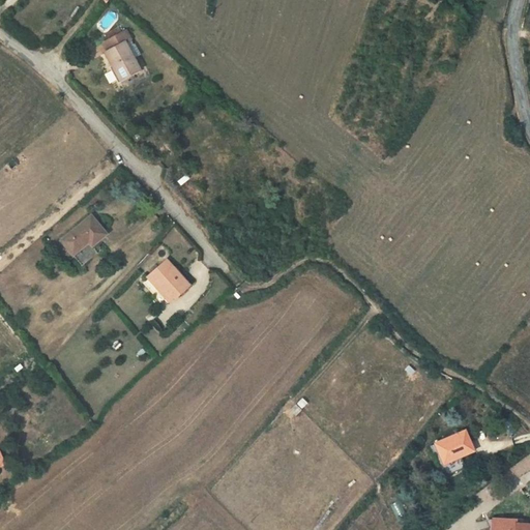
[(106,34),(109,39),(121,33),(118,28),(106,34)]
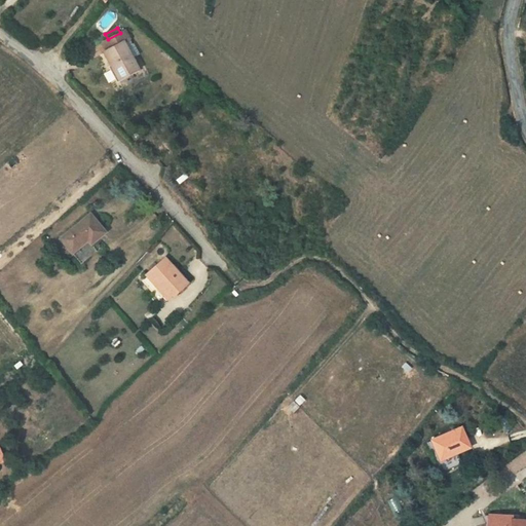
[(108,50),(104,52),(118,78),(138,68),(133,58),(123,42),(129,39),(125,30),(120,33),(108,39),(103,42),(108,50)]
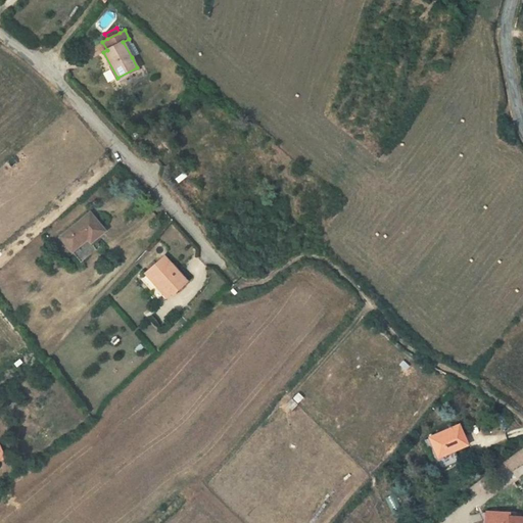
[(132,44),(129,39),(123,42),(132,57),(138,53),(133,43),(132,44)]
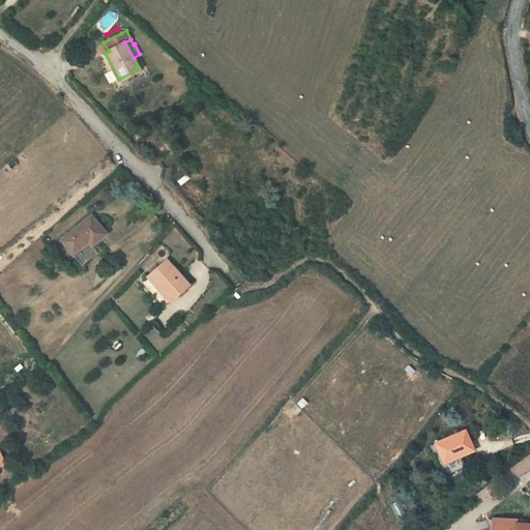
[(176,131),(171,137),(174,141),(179,135),(176,131)]
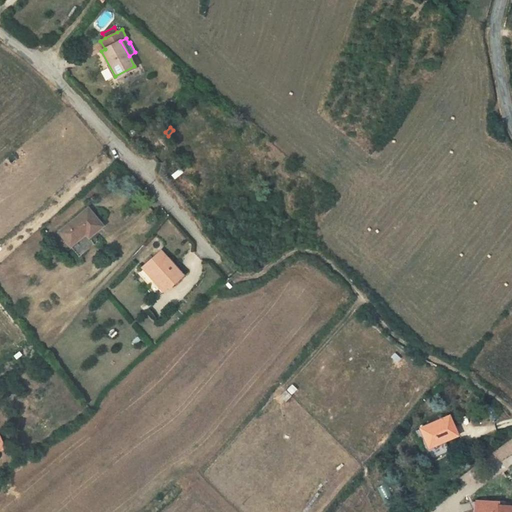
[(12,164),(17,159),(12,153),(6,158),(12,164)]
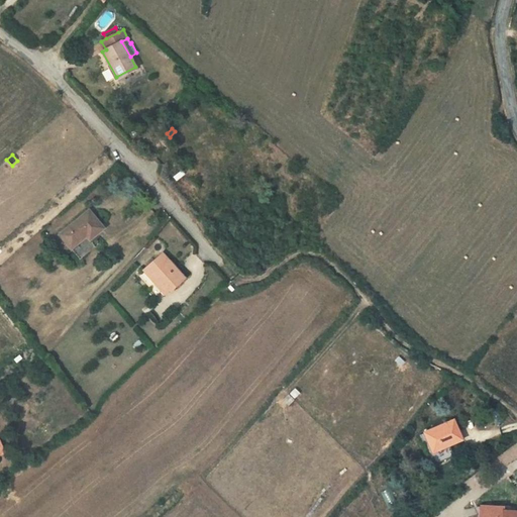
[(89,251),(80,241),(87,235),(90,239),(103,228),(89,211),(60,235),(80,259),(89,251)]
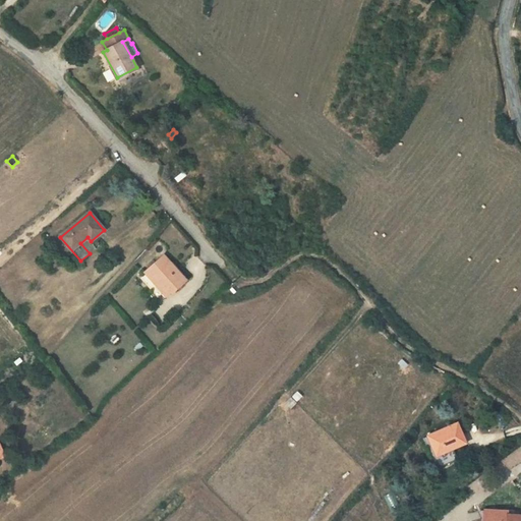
[(97,248),(91,241),(88,237),(80,243),(90,253),(97,248)]
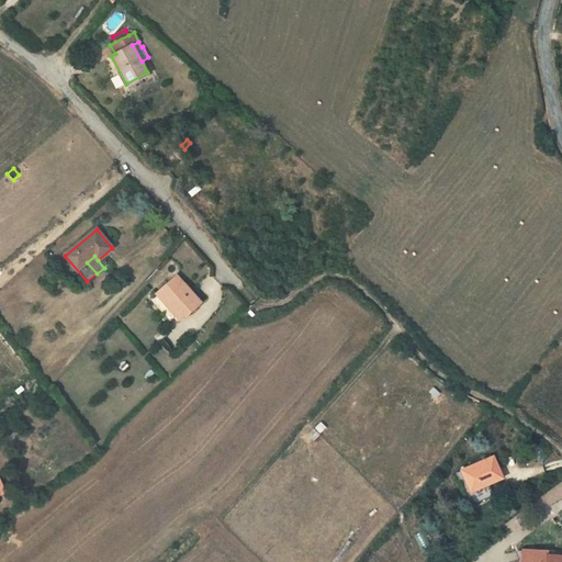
[(177,277),(152,300),(156,304),(161,299),(177,315),(180,319),(200,303),(177,277)]
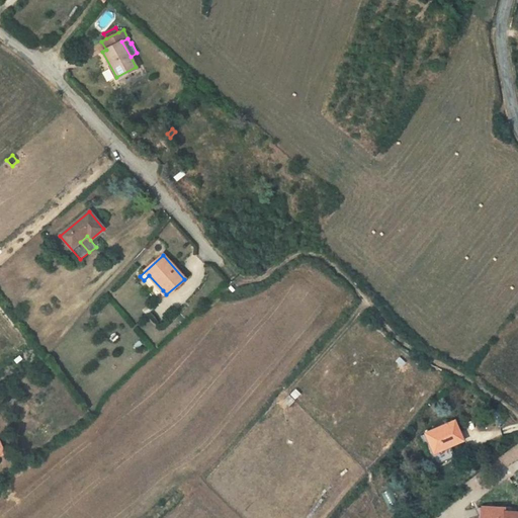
[(163,290),(149,275),(144,280),(157,295),(163,290)]
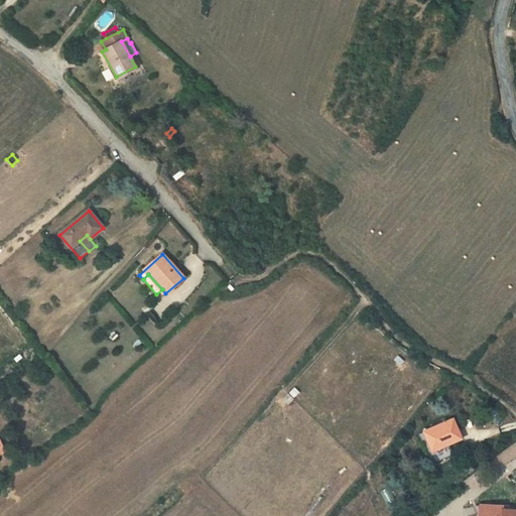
[(461,438),(453,419),(424,431),(432,450),(427,453),(429,458),(431,457),(434,463),(447,458),(443,448),(449,445),(448,444),(461,438)]
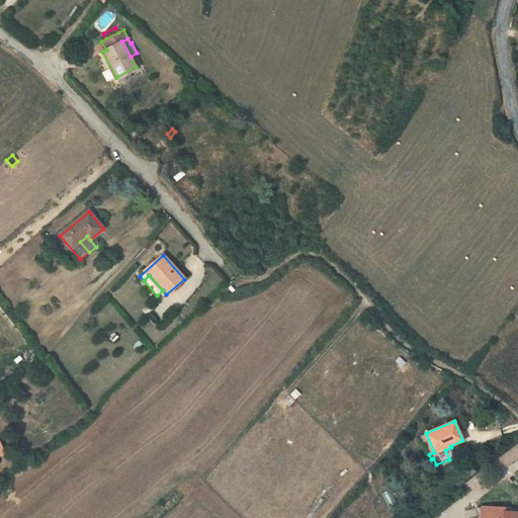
[(426,433),(421,435),(429,454),(434,452),(426,433)]
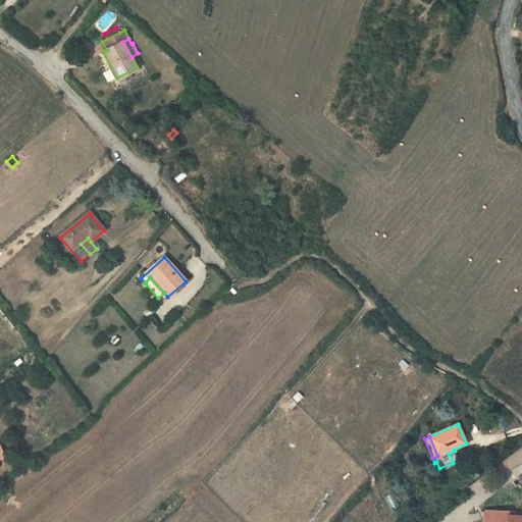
[(455,451),(449,454),(453,463),(459,460),(455,451)]
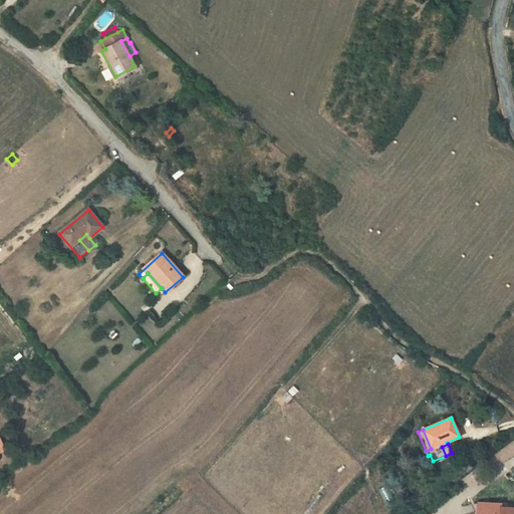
[(500,504),(479,503),(478,513),(513,513),(513,508),(500,508),(500,504)]
